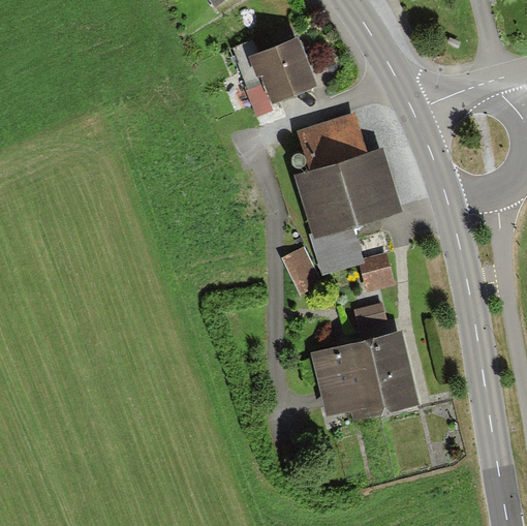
[(296,34),(248,52),(255,71),(260,69),(271,94),(313,78),(296,34)]
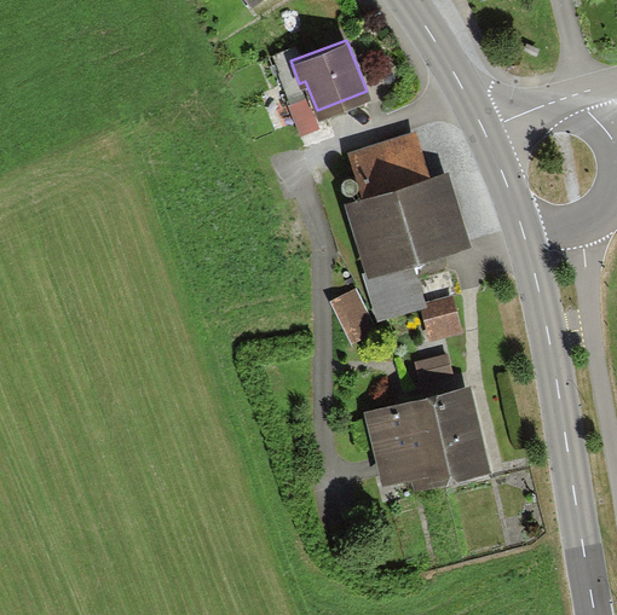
[(358,192),(341,198),(378,317),(426,302),(413,256),(467,241),(445,169),(427,175),(414,132),(346,152),(358,192)]
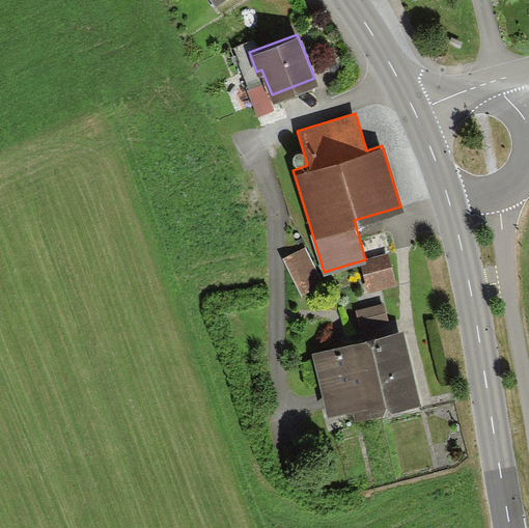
[(298,294),(321,283),(303,247),(281,257),(298,294)]
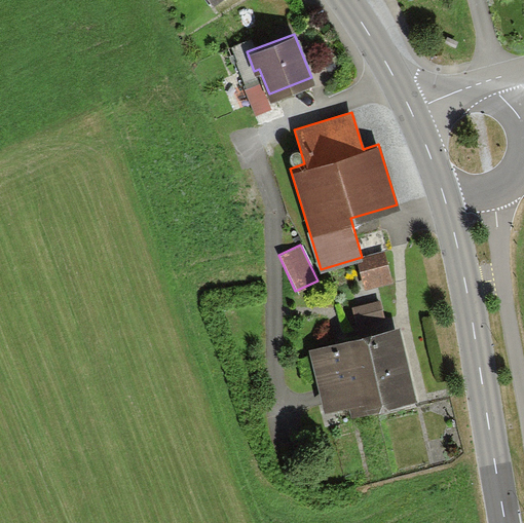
[(358,261),(366,290),(391,283),(382,254),(358,261)]
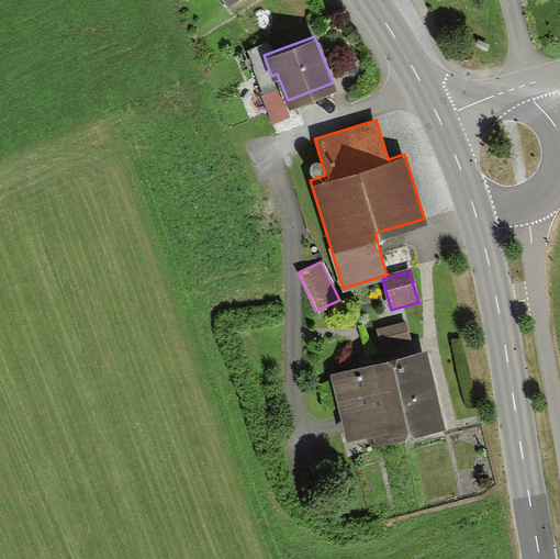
[(402,322),(376,330),(382,353),(409,345),(402,322)]
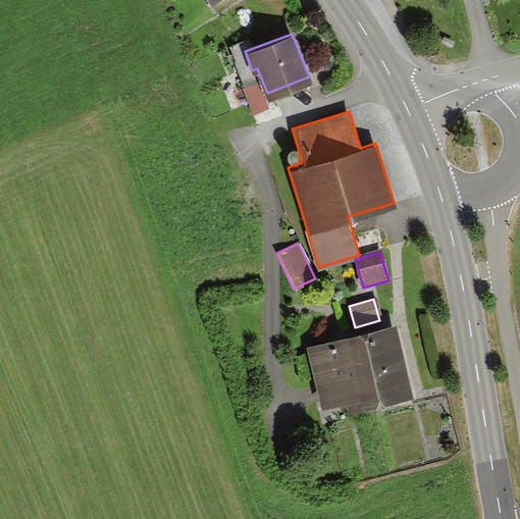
[(397,326),(308,348),(323,407),(345,402),(348,413),(414,396),(397,326)]
